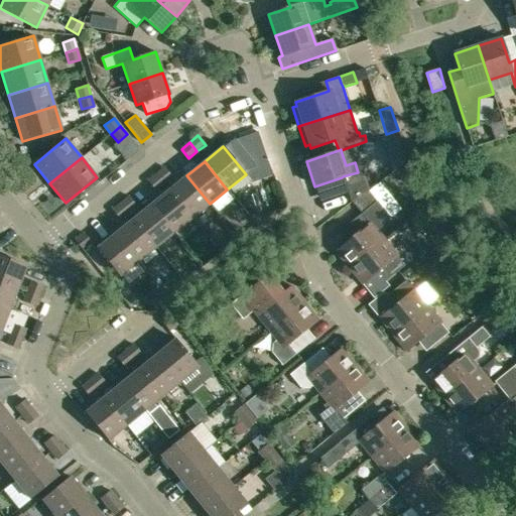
[(394,174),(398,178),(407,179),(412,175),(404,166),(394,174)]
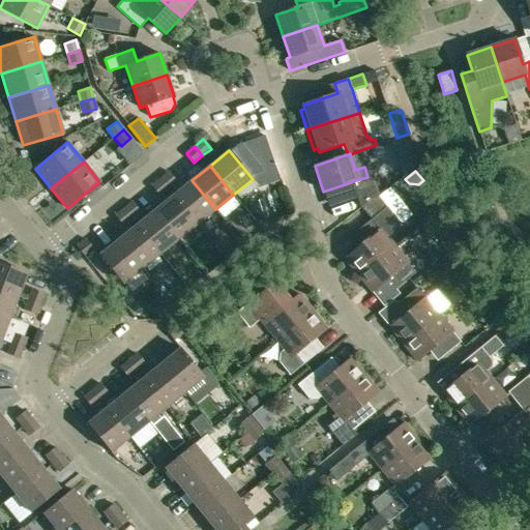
[(169,172),(160,179),(168,188),(177,182),(169,172)]
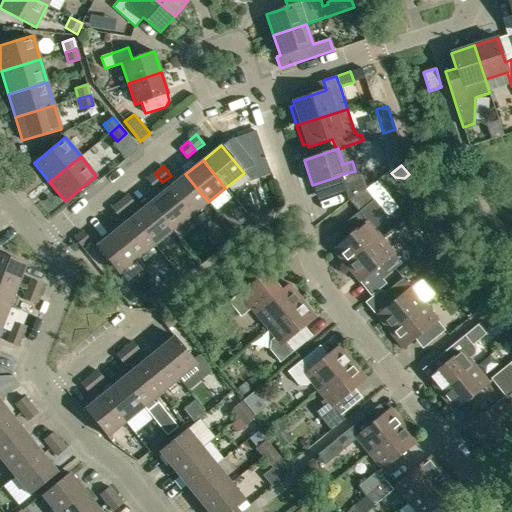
[(340,175),(339,176),(344,191),(348,201),(349,200),(364,188),(358,169),(355,171),(347,173),(340,175)]
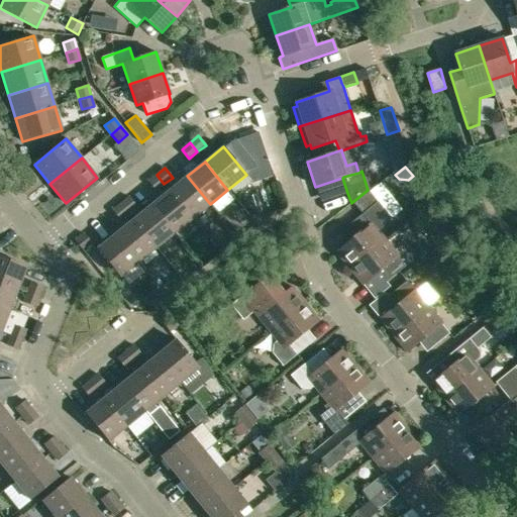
[(156,191),(164,184),(157,175),(148,182),(156,191)]
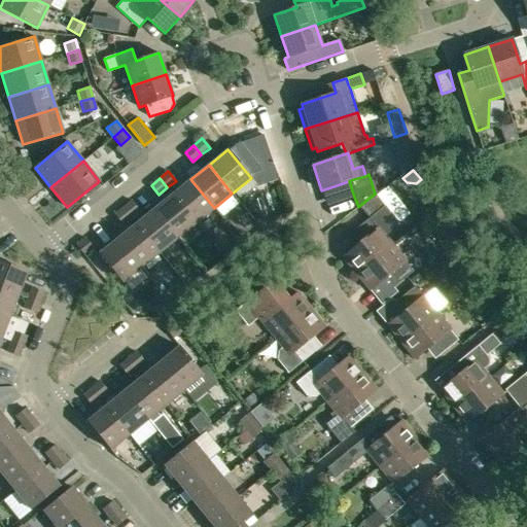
[(190,179),(172,194),(196,223),(214,208),(190,179)]
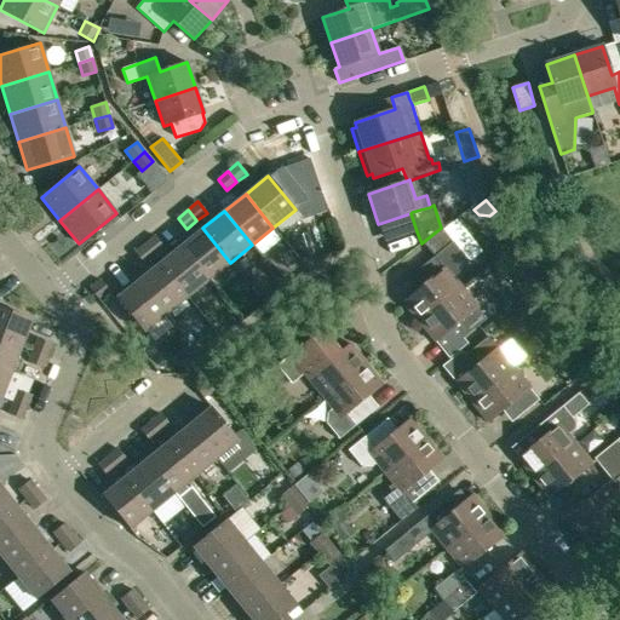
[(230,263),(202,228),(182,246),(208,280),(230,263)]
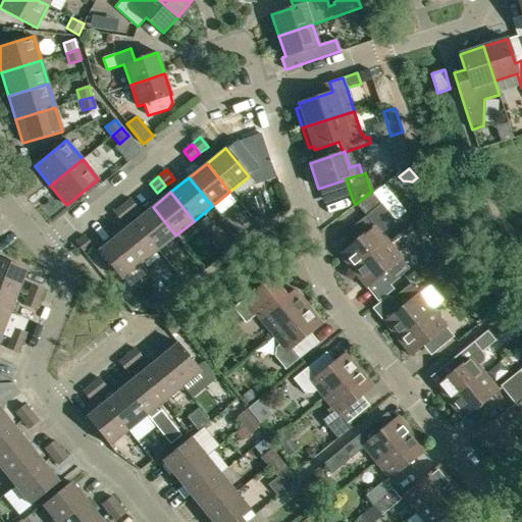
[(134,196),(123,204),(131,214),(141,206),(134,196)]
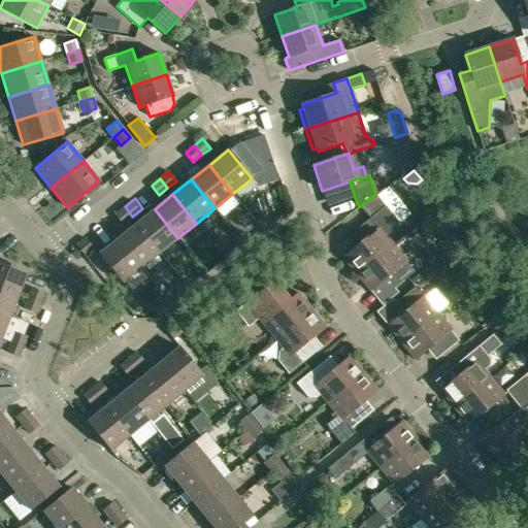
[(123,225),(132,217),(125,206),(114,215),(123,225)]
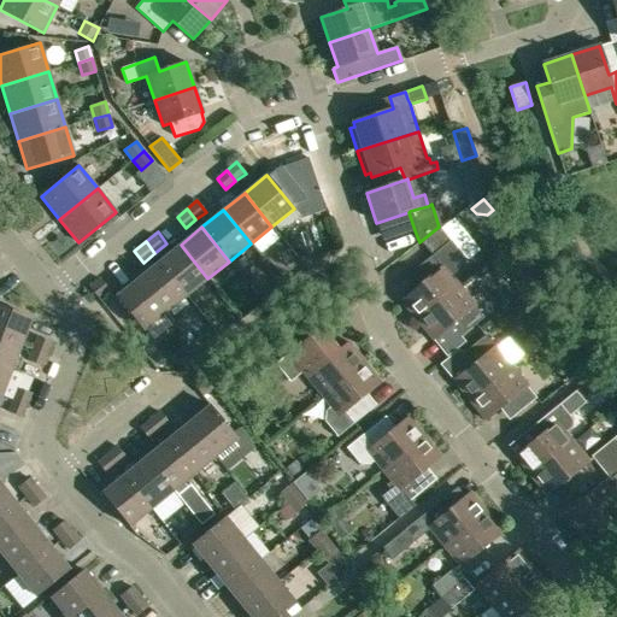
[(400,300),(416,319),(458,286),(450,275),(466,262),(451,241),(436,252),(433,256),(410,274),(418,285),(400,300)]
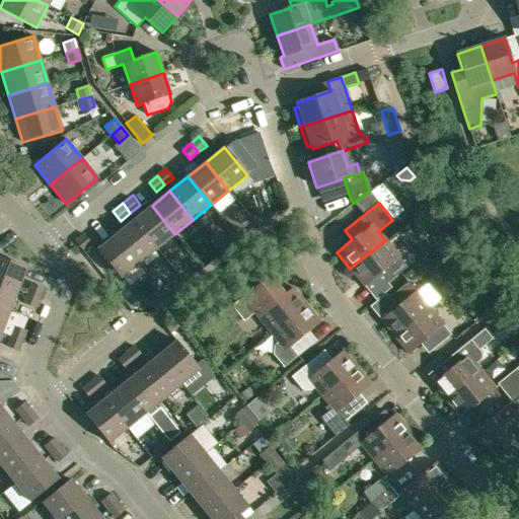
[(152,206),(134,220),(156,248),(174,234),(152,206)]
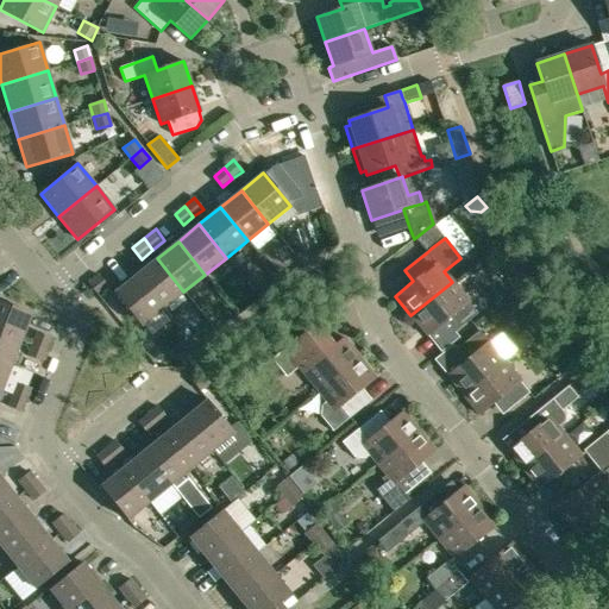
[(157,258),(136,275),(163,309),(183,292),(157,258)]
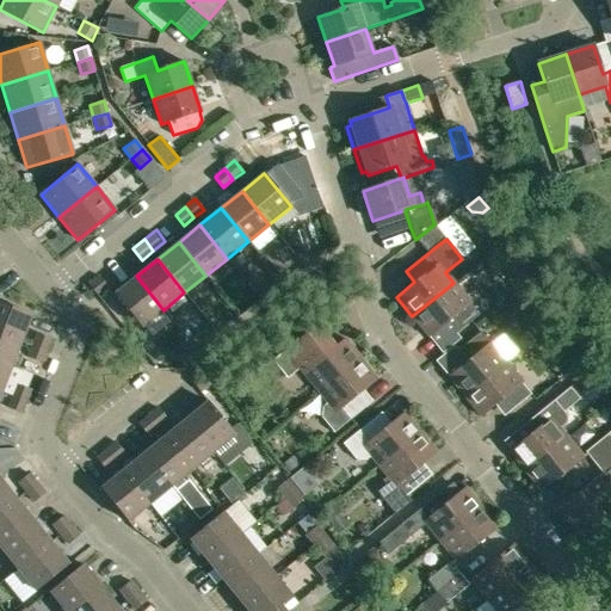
[(164,310),(136,276),(115,294),(141,327),(164,310)]
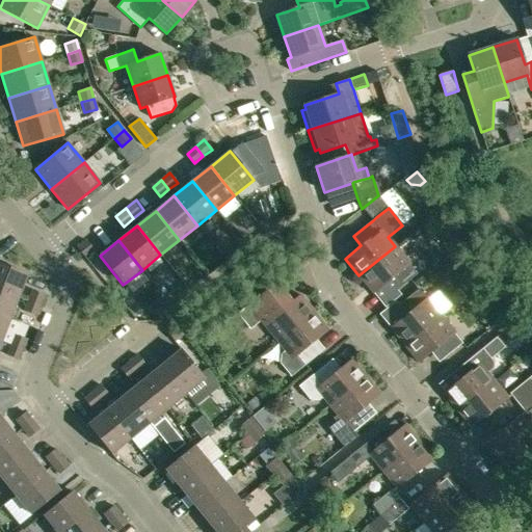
[(77,247),(85,258),(94,250),(85,241),(77,247)]
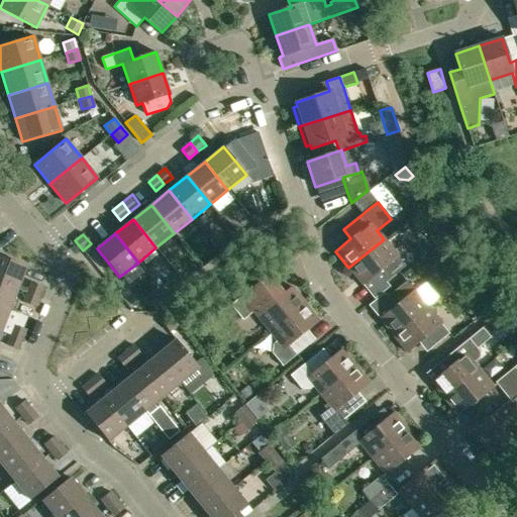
[(398,256),(384,239),(348,268),(363,285),(378,273),(386,282),(405,267),(397,256),(398,256)]
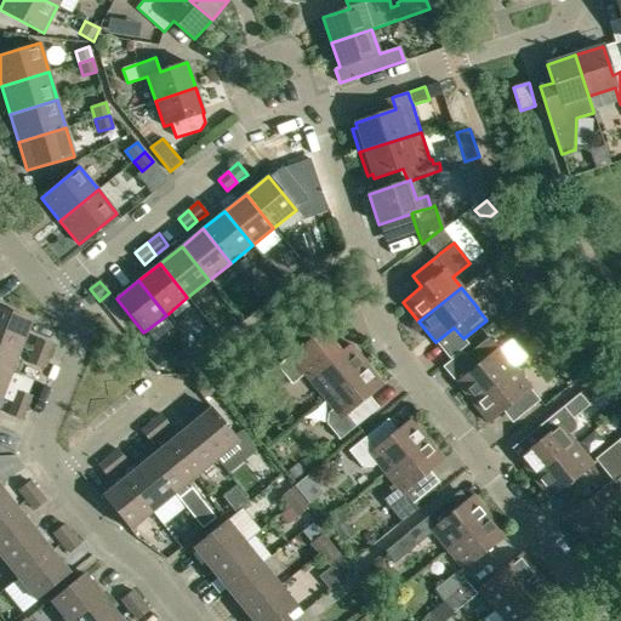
[(0,307),(0,337),(22,347),(32,320),(0,307)]
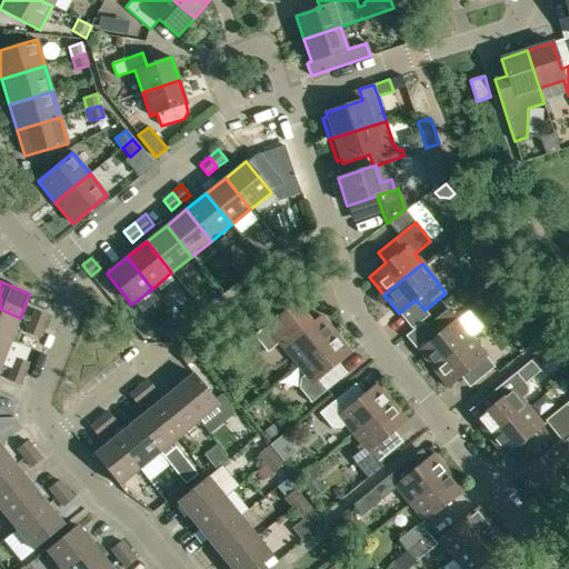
[(282,348),(297,366),(337,333),(321,316),(316,320),(312,317),(306,316),(303,312),(299,316),(291,306),(258,333),(268,347),(277,339),(283,347),(282,348)]
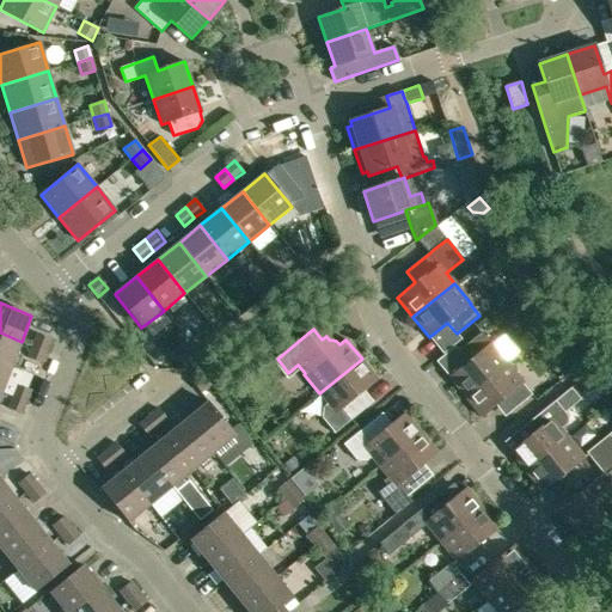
[(0,362),(11,367),(22,342),(0,332),(0,362)]
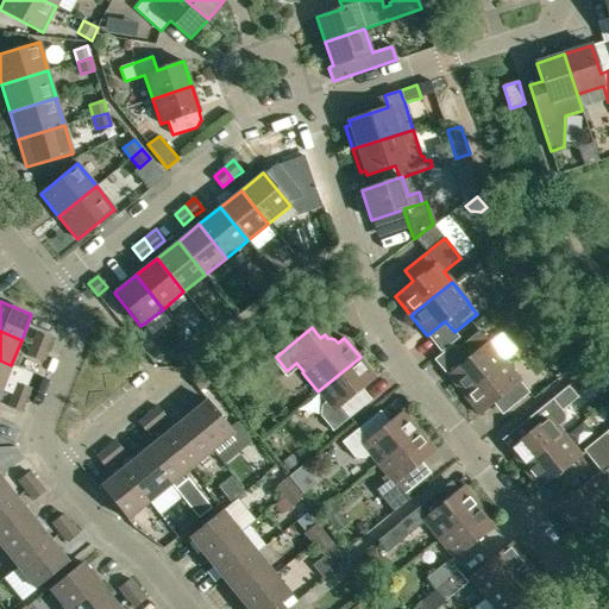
[(447,375),(463,395),(504,360),(489,341),(488,341),(478,331),(456,349),(465,360),(447,375)]
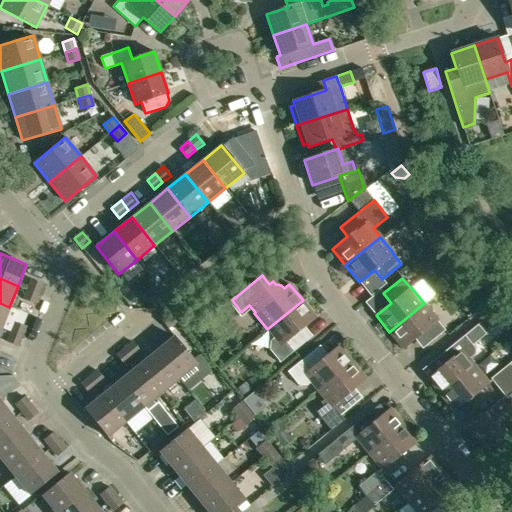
[(31,280),(27,290),(38,294),(42,284),(31,280)]
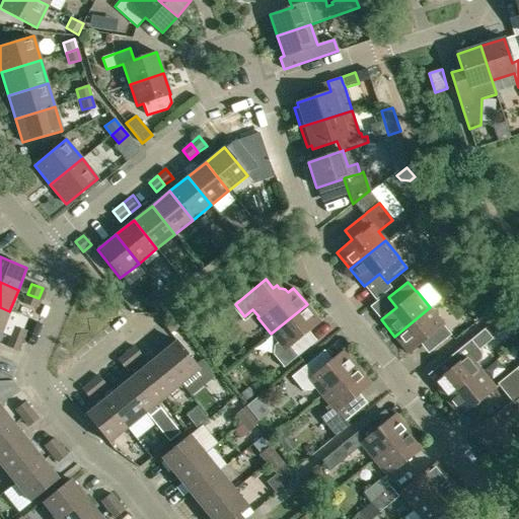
[(34,308),(39,298),(27,294),(23,304),(34,308)]
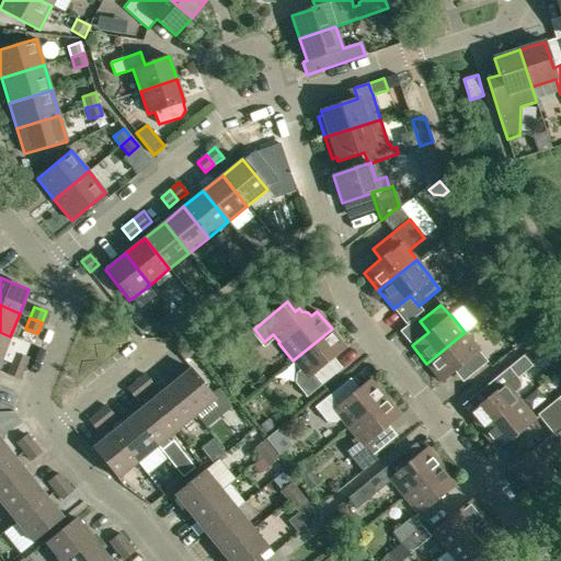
[(346,347),(332,329),(293,361),(301,370),(296,374),(296,384),(307,397),(317,389),(338,371),(330,361),(346,347)]
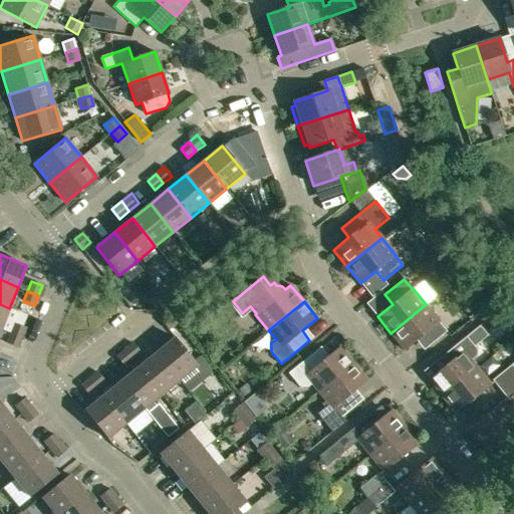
[(0,328),(1,329),(9,308),(0,304),(0,328)]
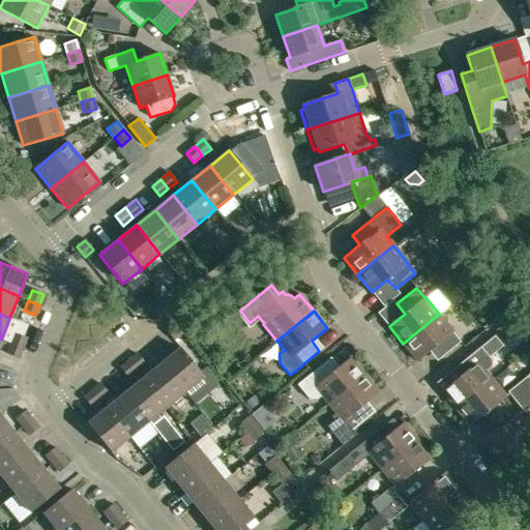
[(453,331),(439,314),(403,344),(416,361),(433,348),(441,358),(461,342),(452,332),(453,331)]
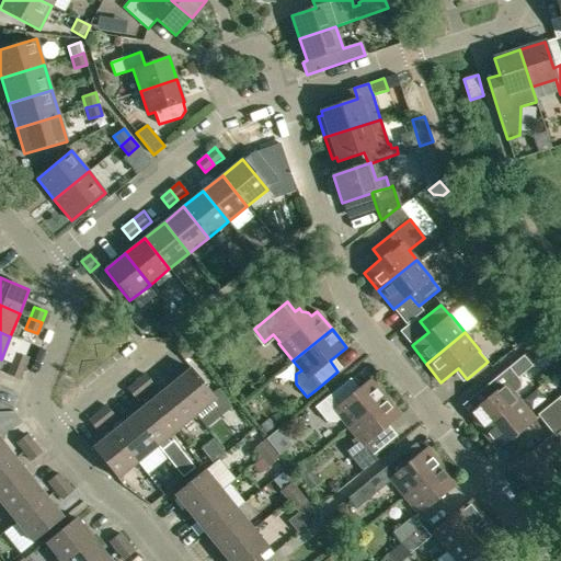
[(184,359),(193,352),(185,342),(175,350),(184,359)]
